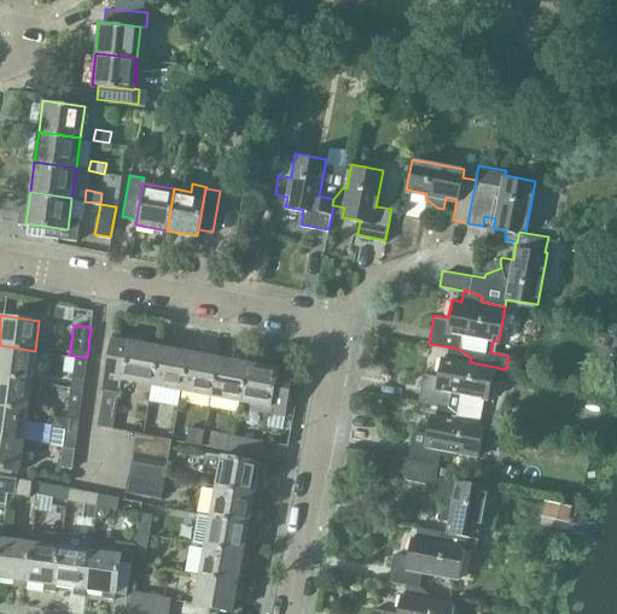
[(123,366),(122,378),(151,384),(158,345),(140,341),(141,335),(120,332),(114,363),(123,366)]
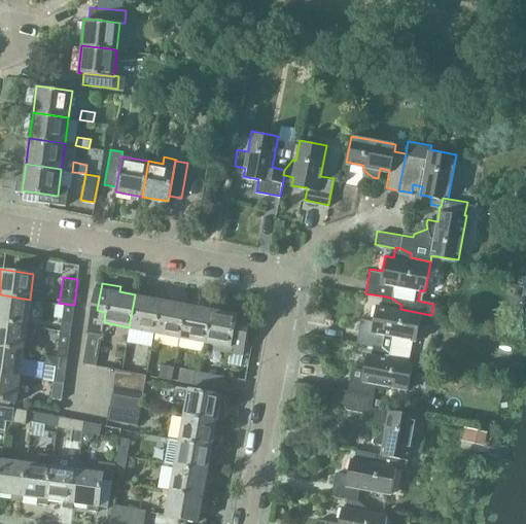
[(135,294),(129,327),(154,332),(161,299),(160,299),(144,295),(145,291),(136,289),(135,294)]
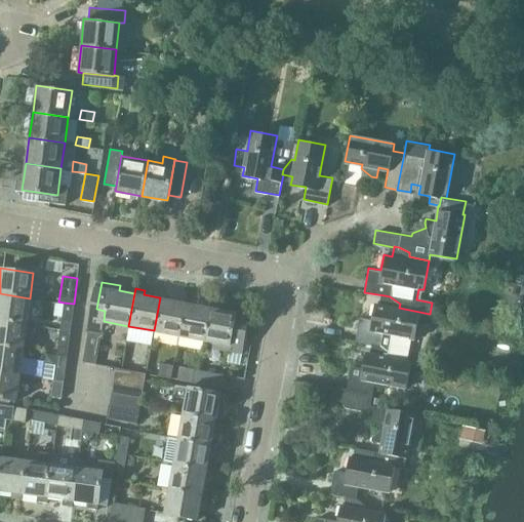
[(154,330),(178,335),(185,303),(168,299),(169,294),(160,292),(159,297),(160,297),(154,330)]
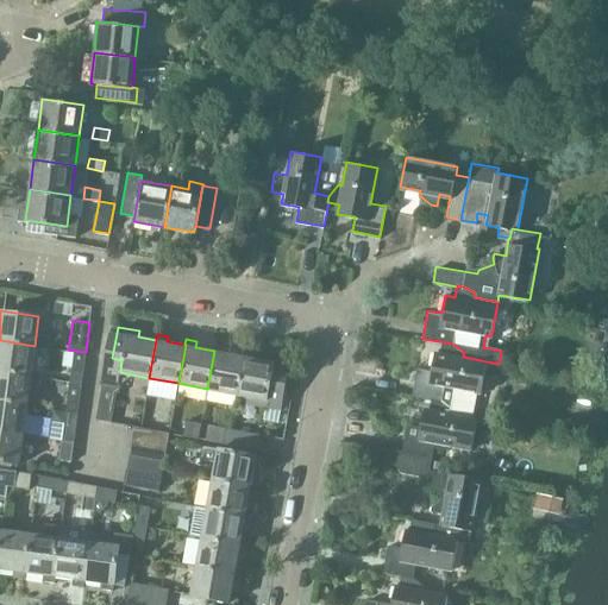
[(0,370),(31,375),(35,346),(0,340),(0,370)]
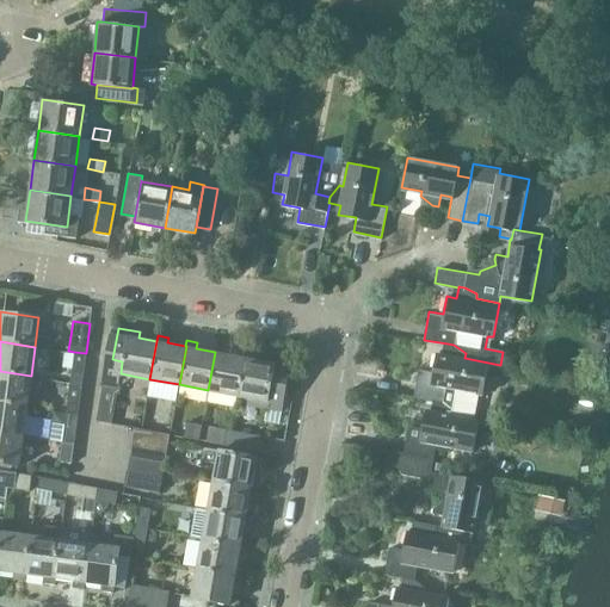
[(413,396),(437,400),(444,401),(447,386),(482,394),(488,363),(464,358),(466,353),(454,345),(448,344),(445,354),(436,353),(433,371),(419,369),(413,396)]
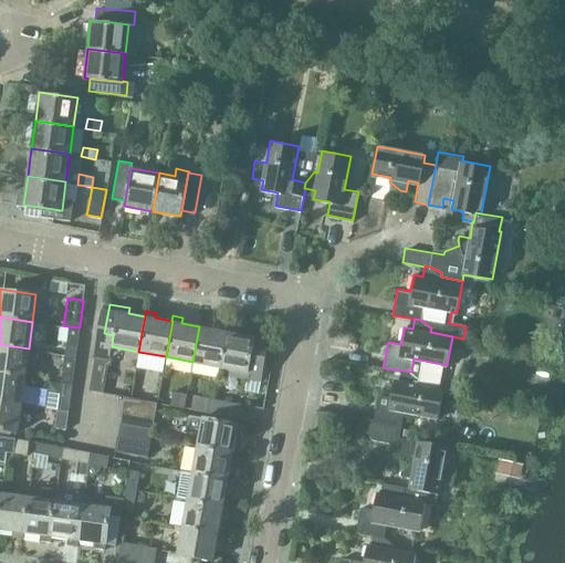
[(200,321),(199,326),(192,362),(220,367),(227,331),(226,331),(209,327),(210,323),(200,321)]
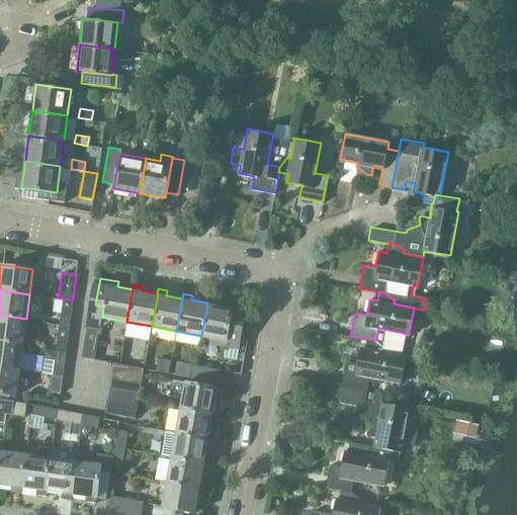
[(73,299),(63,298),(61,316),(70,317),(73,299)]
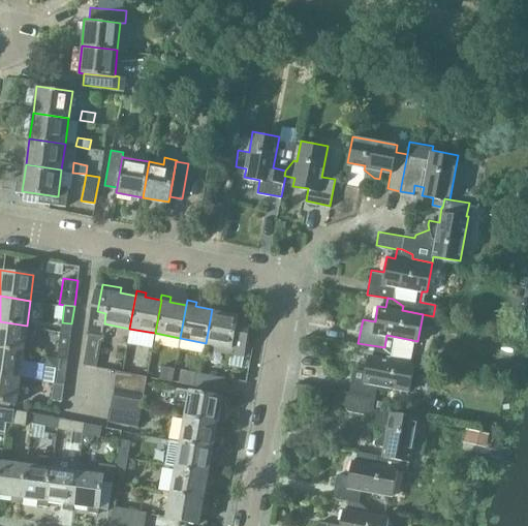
[(212,309),(206,343),(215,344),(214,349),(244,354),(250,319),(237,317),(238,314),(220,311),(221,306),(212,305),(211,309),(212,309)]
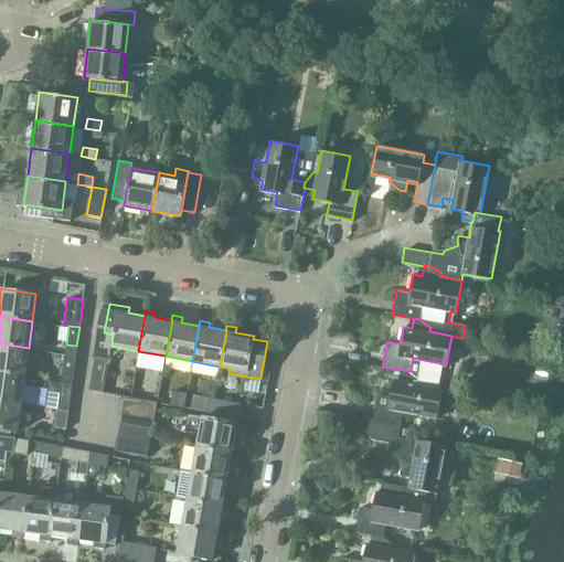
[(0,371),(24,375),(29,348),(0,343),(0,371)]
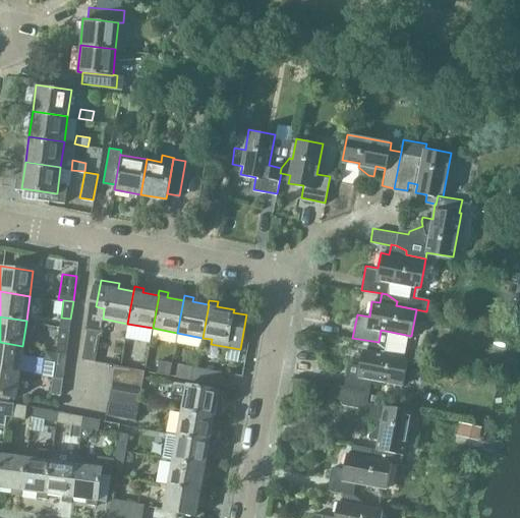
[(57,342),(67,344),(69,327),(59,326),(57,342)]
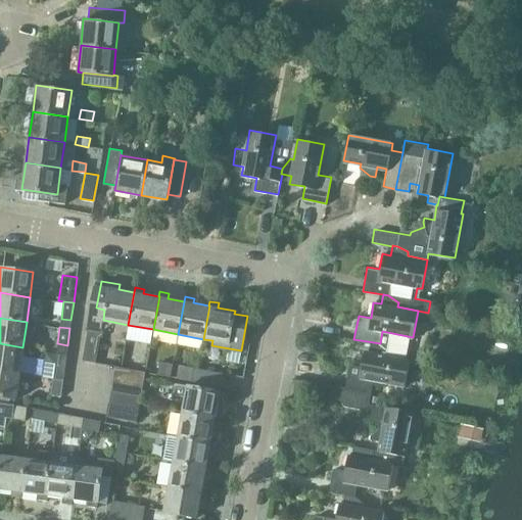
[(82,359),(95,362),(101,329),(88,327),(82,359)]
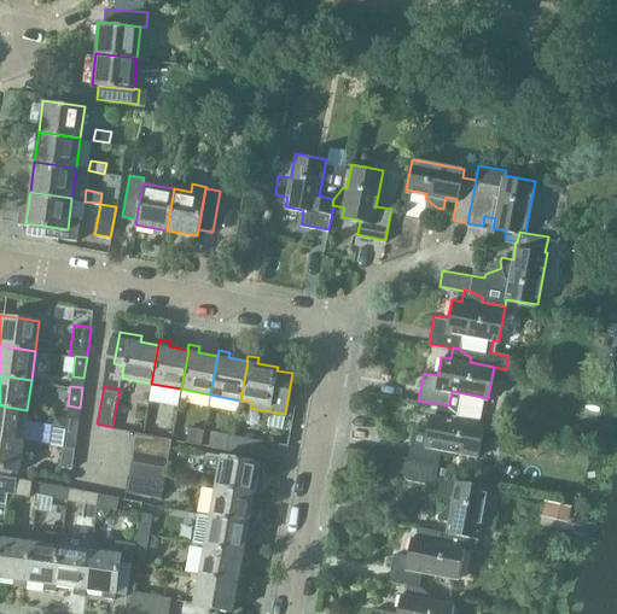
[(442,404),(441,415),(431,414),(428,432),(413,430),(411,443),(408,456),(438,462),(441,448),(477,455),(483,424),(460,419),(460,414),(449,405),(442,404)]
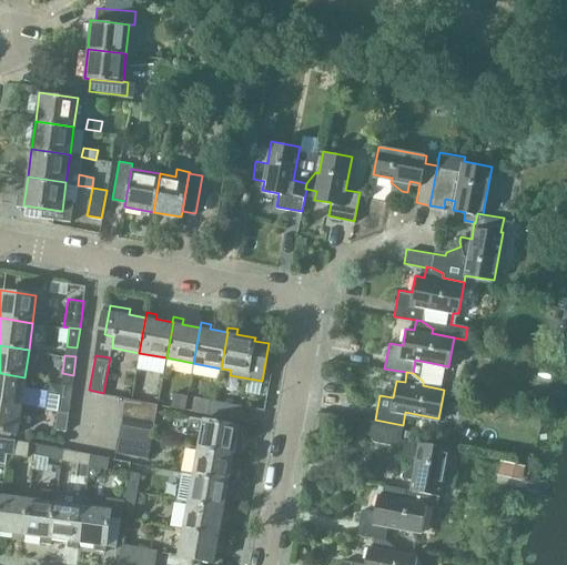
[(0,401),(21,404),(24,377),(0,373),(0,401)]
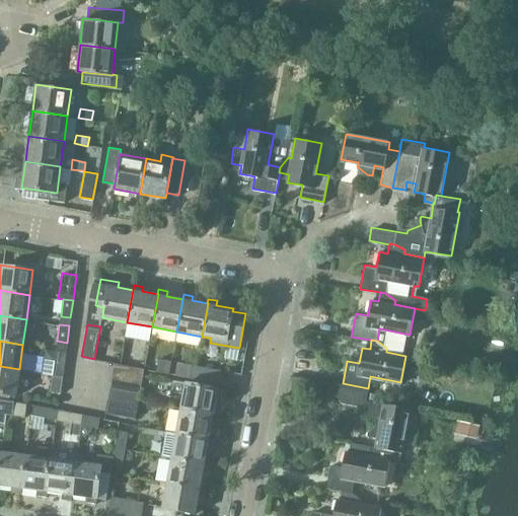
[(54,366),(64,367),(66,350),(56,349),(54,366)]
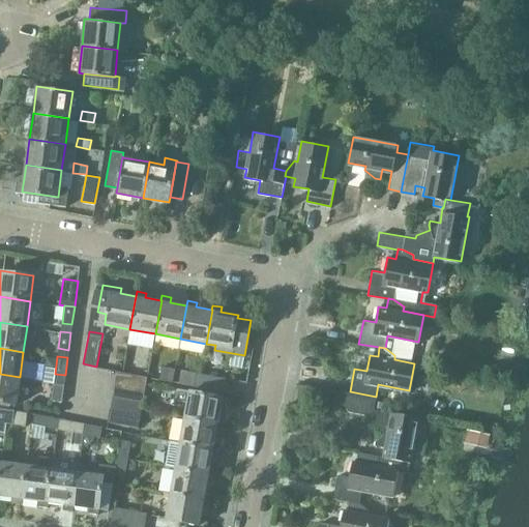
[(159,378),(173,381),(175,368),(162,364),(159,378)]
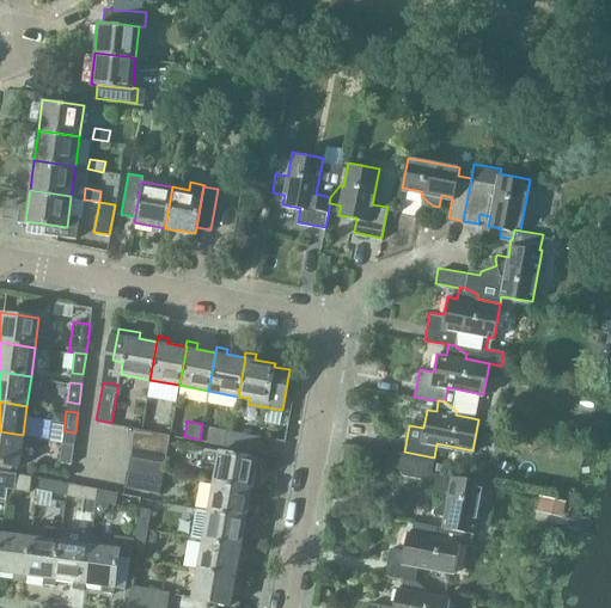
[(206,441),(221,443),(224,428),(209,425),(206,441)]
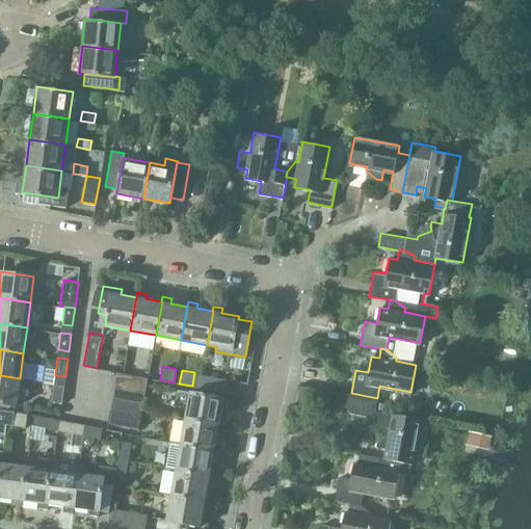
[(114,385),(145,390),(148,377),(117,371),(114,385)]
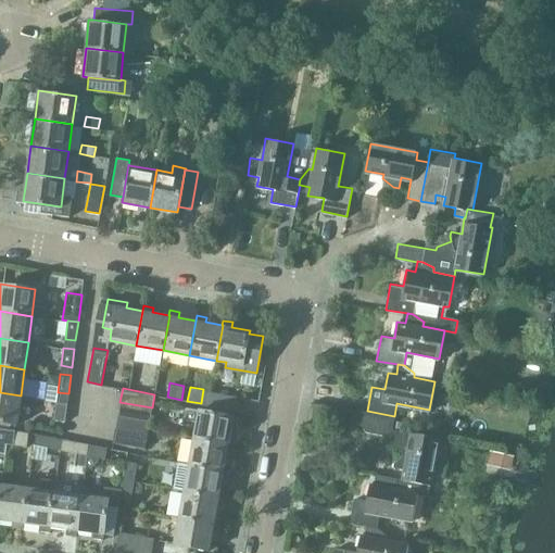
[(203,389),(201,403),(235,410),(237,396),(203,389)]
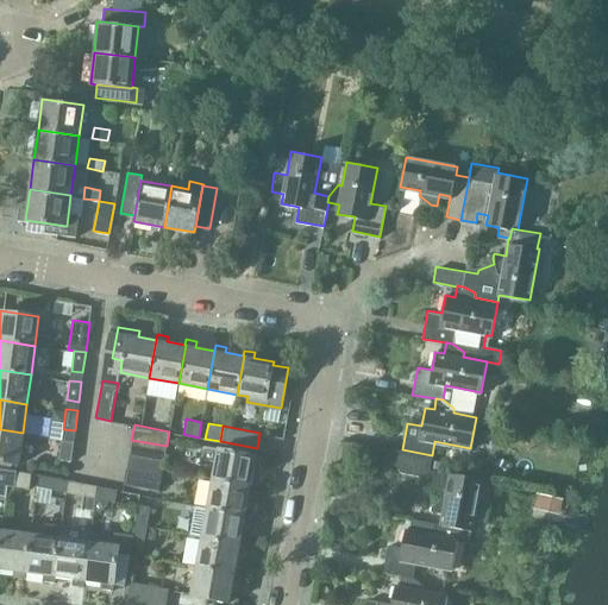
[(23,433),(0,429),(0,462),(2,462),(14,465),(19,464),(23,433)]
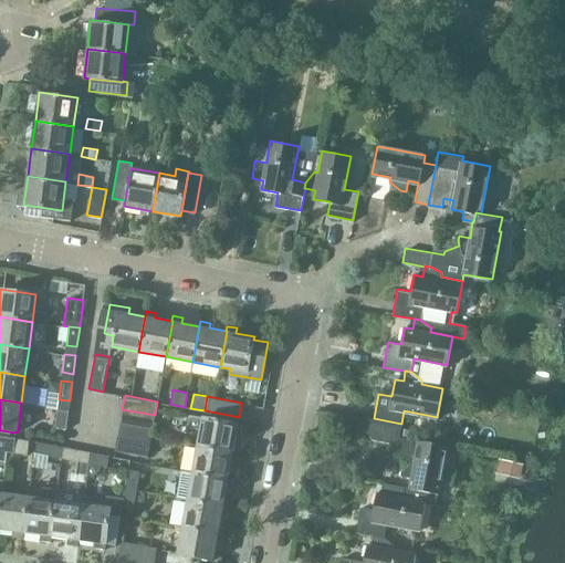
[(55,426),(65,428),(69,409),(58,408),(55,426)]
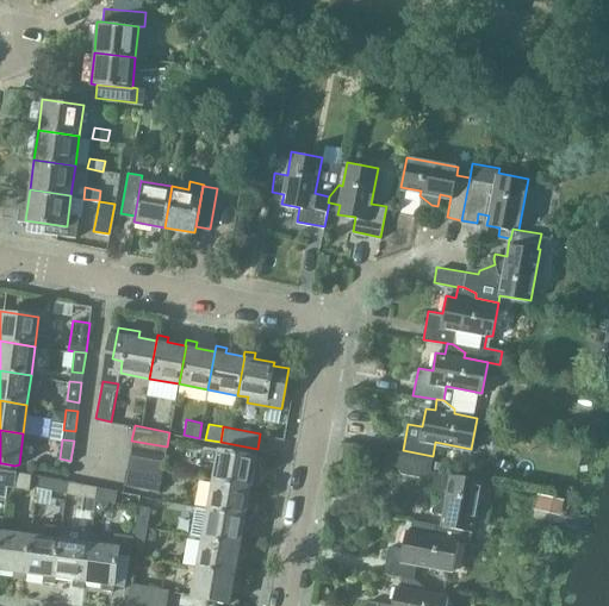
[(129,455),(163,461),(167,447),(131,441),(129,455)]
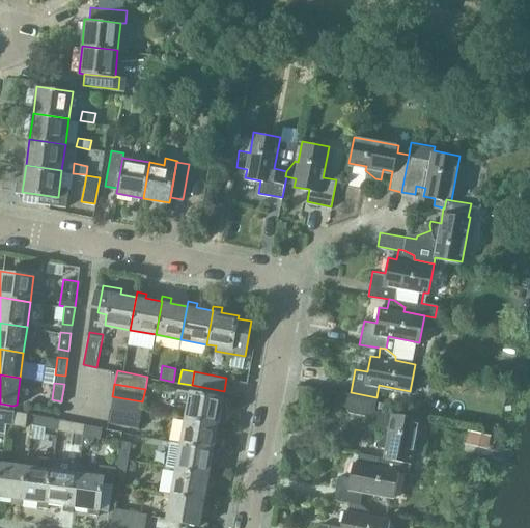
[(351,392),(338,390),(336,404),(347,406),(346,408),(350,411),(372,416),(374,409),(377,397),(351,392)]
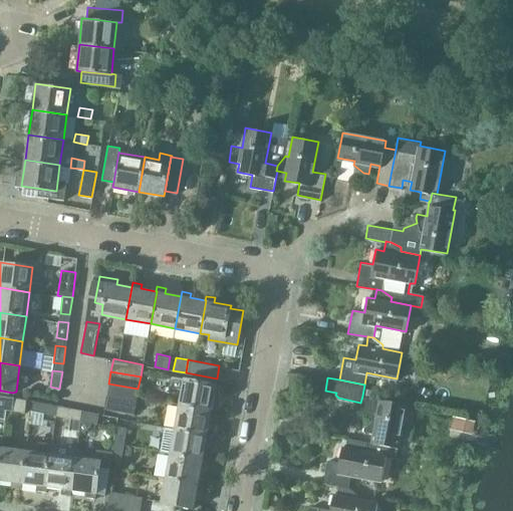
[(221,386),(184,378),(179,404),(211,410),(212,409),(214,394),(219,395),(221,386)]
